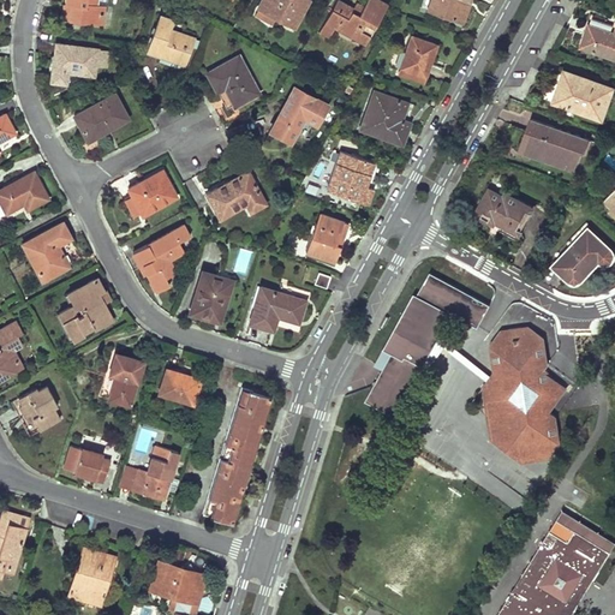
[(64,0),(61,19),(69,21),(97,24),(99,16),(103,17),(105,6),(96,6),(96,0),(64,0)]
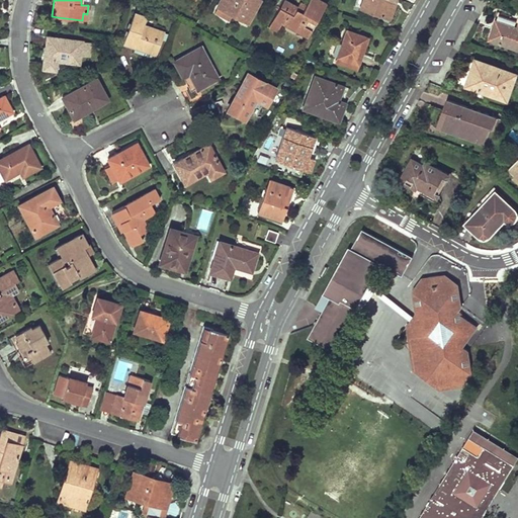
[(220,0),(217,6),(230,14),(247,22),(258,0),(220,0)]
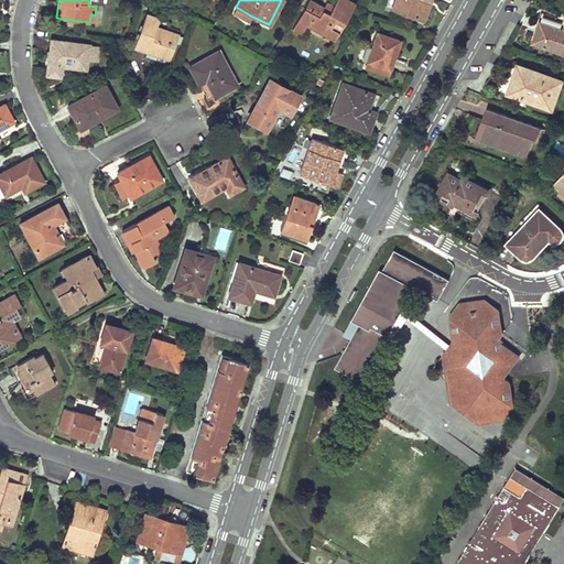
[(324,8),(311,0),(307,0),(296,21),(305,25),(321,34),(323,30),(336,36),(354,3),(348,0),(334,0),(332,7),(328,13),(322,10),(324,8)]
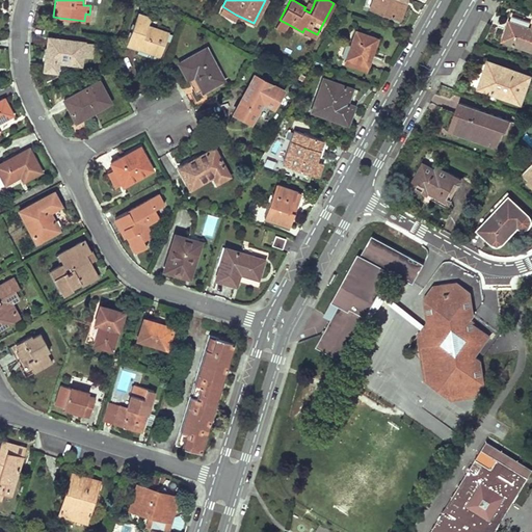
[(372,0),(369,8),(394,17),(400,0),(372,0)]
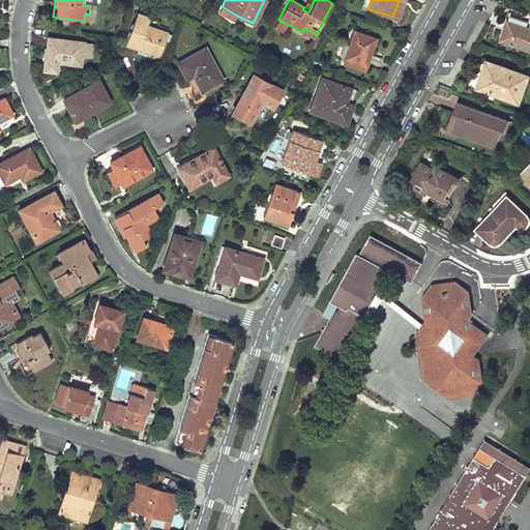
[(399,0),(392,17),(399,19),(402,8),(405,0),(399,0)]
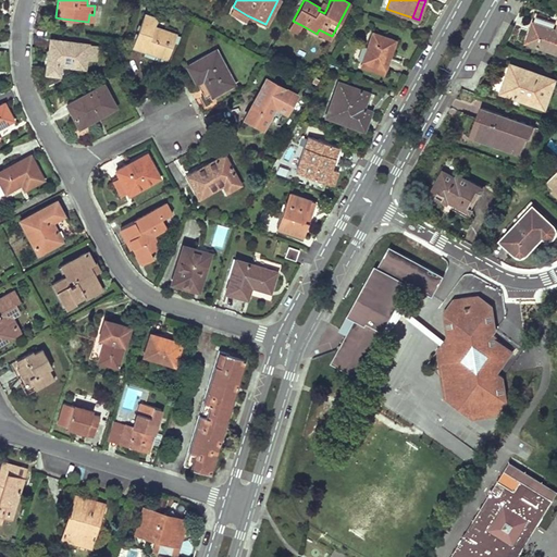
[(320,8),(318,10),(324,13),(327,7),(322,3),(320,8)]
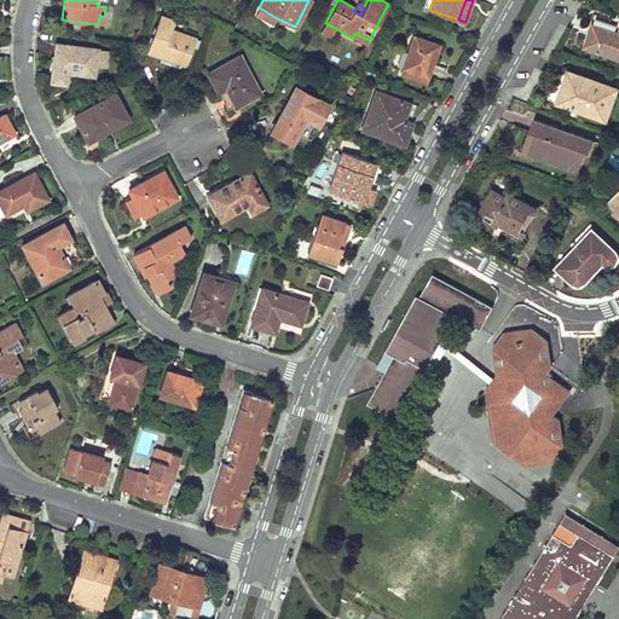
[(259,7),(255,15),(272,23),(275,17),(259,7)]
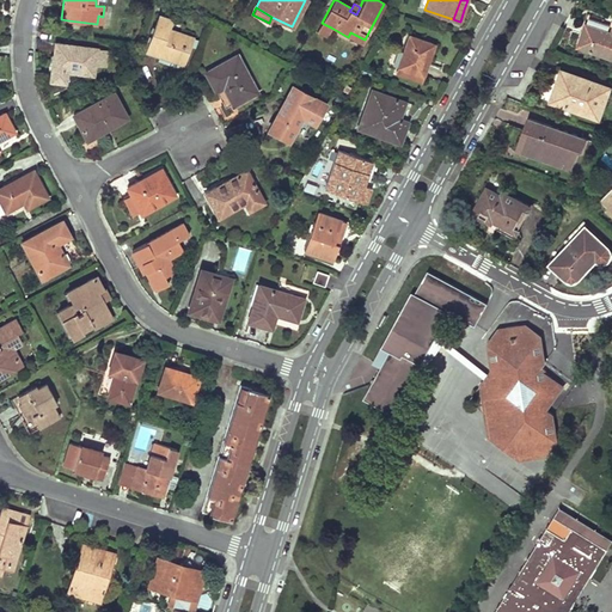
[(160,16),(146,50),(172,60),(182,63),(193,37),(167,29),(171,19),(160,16)]
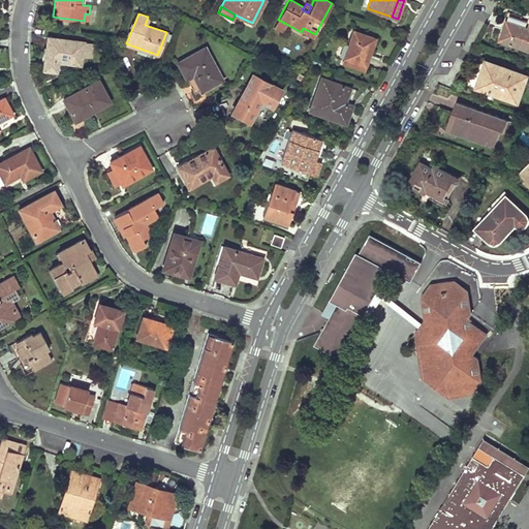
[(278,20),(274,28),(281,32),(286,24),(278,20)]
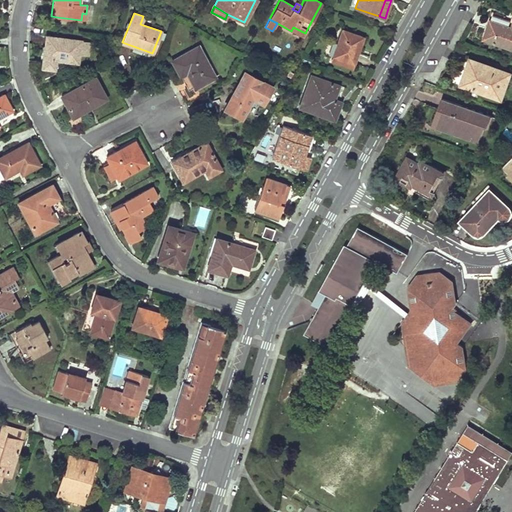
[(511,27),(511,28),(491,20),(488,30),(484,39),(511,48),(511,27)]
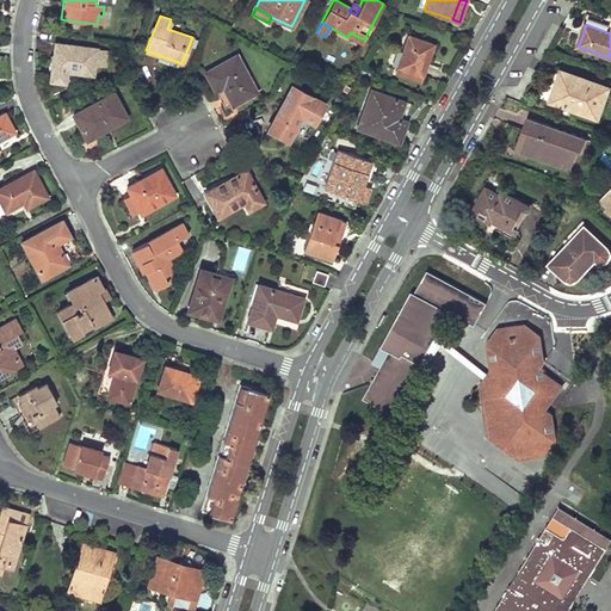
[(350,32),(347,37),(360,44),(364,39),(350,32)]
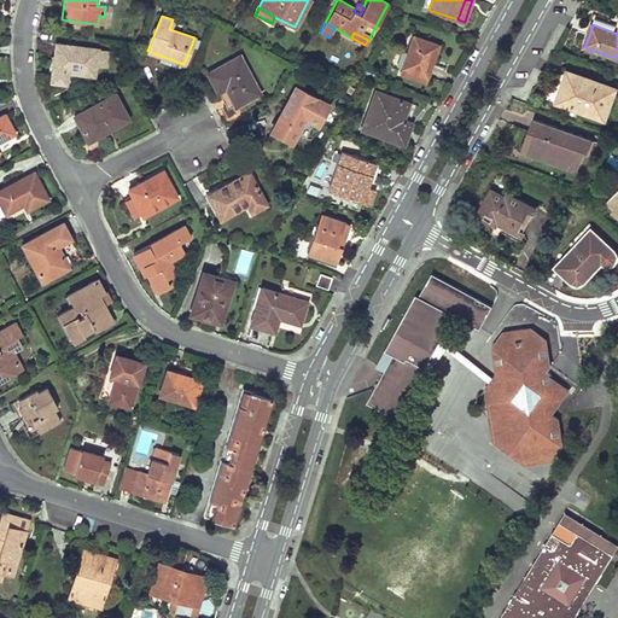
[(432,42),(412,35),(400,74),(425,83),(429,71),(430,65),(426,64),(432,42)]
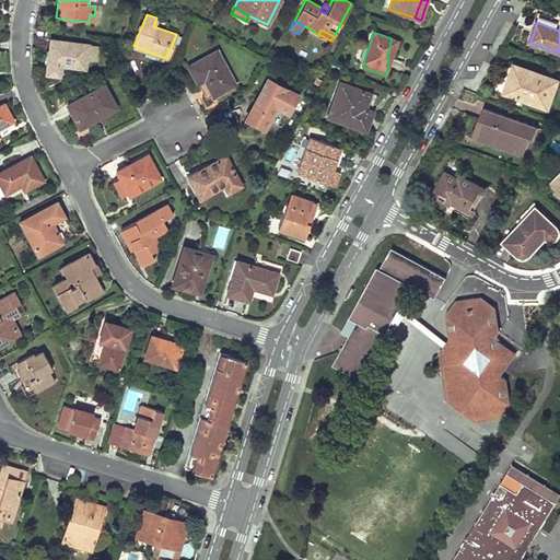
[(392,38),(386,58),(389,59),(396,41),(392,38)]
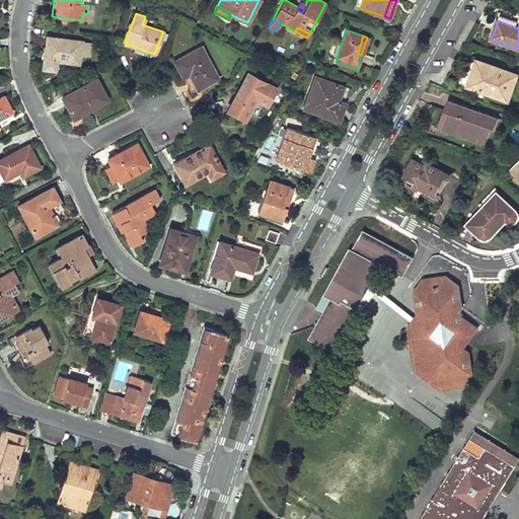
[(82,42),(48,36),(46,50),(43,69),(56,71),(57,62),(79,65),(80,56),(82,42)]
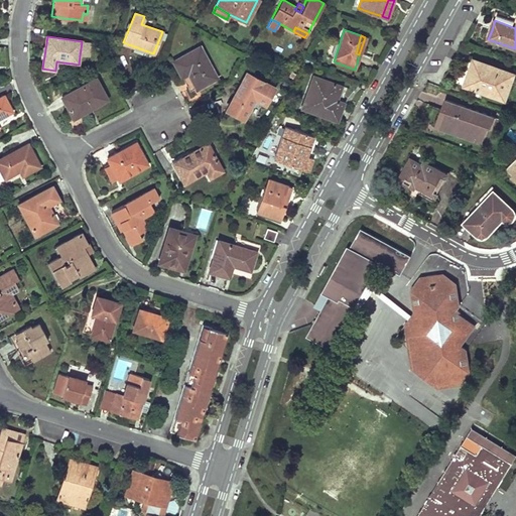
[(90,42),(82,41),(80,55),(88,56),(90,42)]
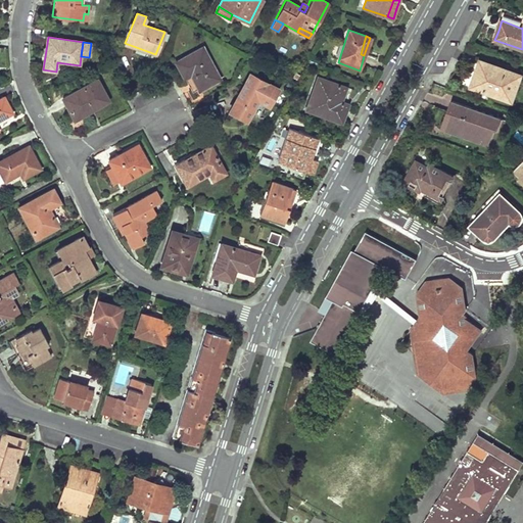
[(202,48),(177,61),(184,78),(191,74),(194,72),(196,77),(193,78),(199,89),(219,79),(202,48)]
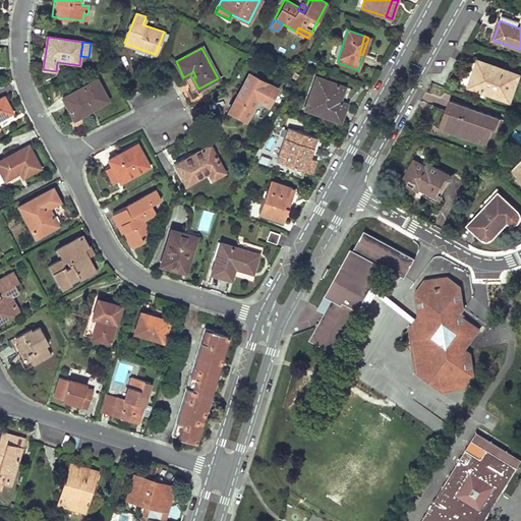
[(466,73),(460,83),(510,101),(520,72),(516,70),(515,72),(474,59),(466,73)]
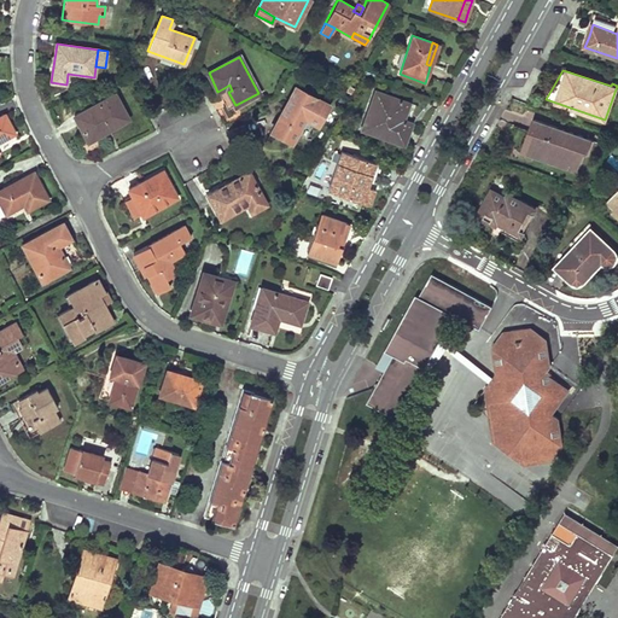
[(295,87),(270,132),(290,143),(304,118),(316,126),(328,105),(295,87)]
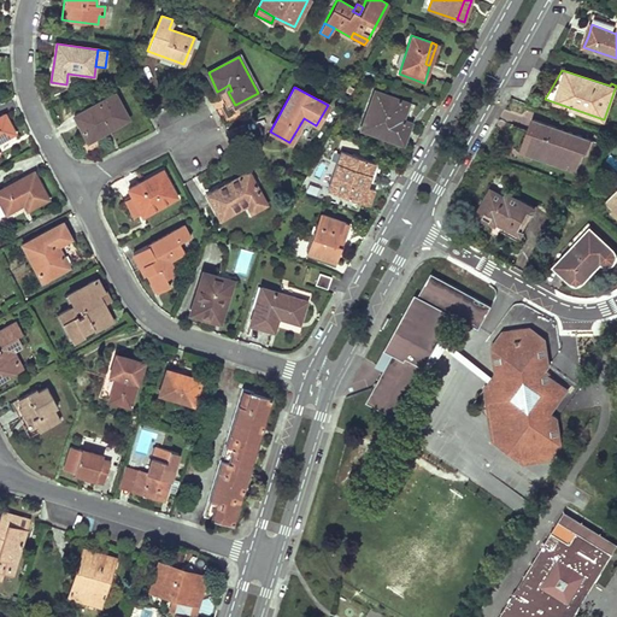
[(406,103),(374,90),(360,129),(401,144),(405,133),(409,122),(400,119),(406,103)]
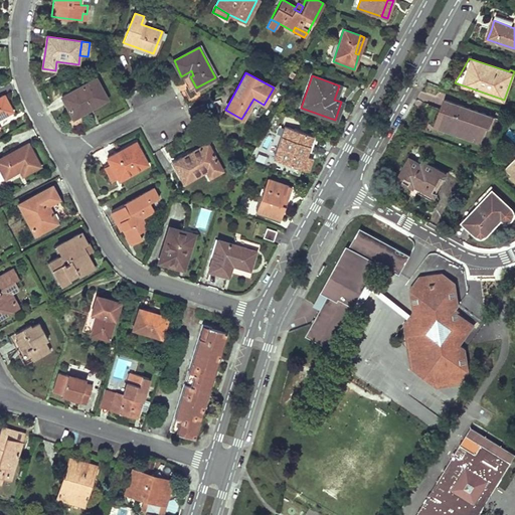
[(90,109),(107,100),(96,78),(64,95),(67,102),(65,104),(68,111),(71,115),(89,106),(90,109)]
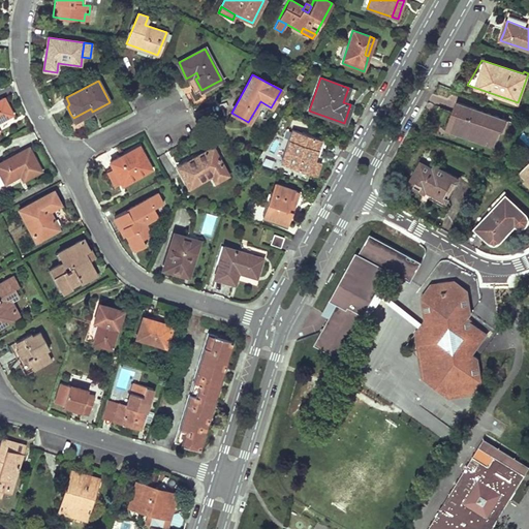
[(3,99),(0,100),(0,121),(12,114),(8,107),(3,99)]
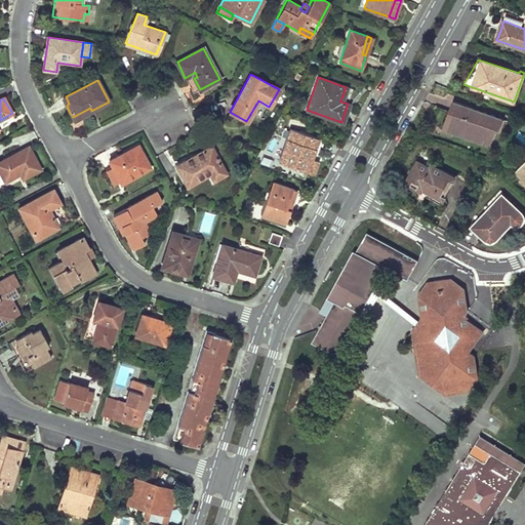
[(497,131),(501,119),(454,101),(451,108),(448,116),(452,118),(450,125),(470,133),(470,135),(489,143),(494,130),(497,131)]
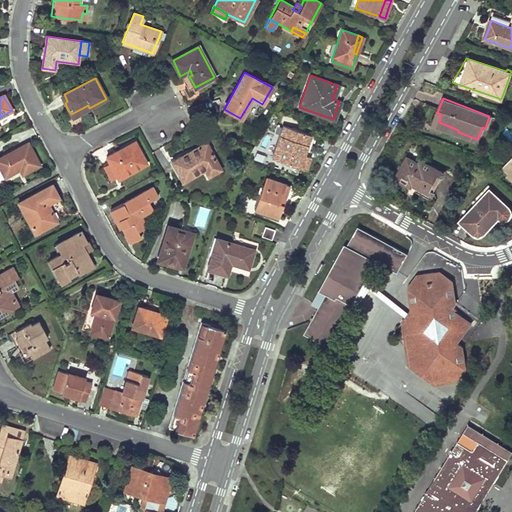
[(88,105),(71,114),(72,117),(89,108),(88,105)]
